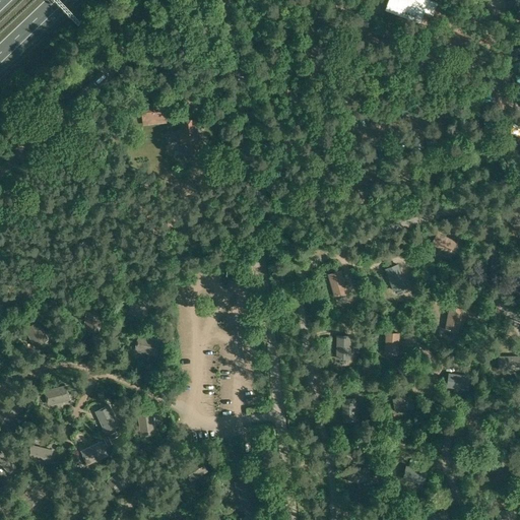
[(388,0),(385,10),(420,23),(425,11),(433,14),(438,2),(431,0),(388,0)]
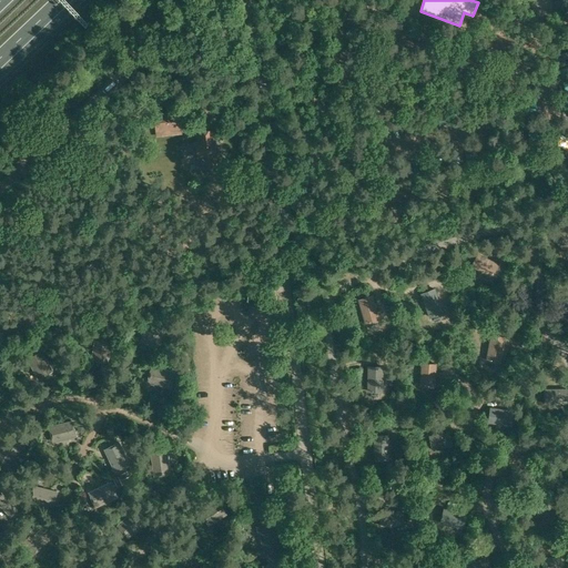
[(567,0),(554,0),(555,11),(567,10),(567,0)]
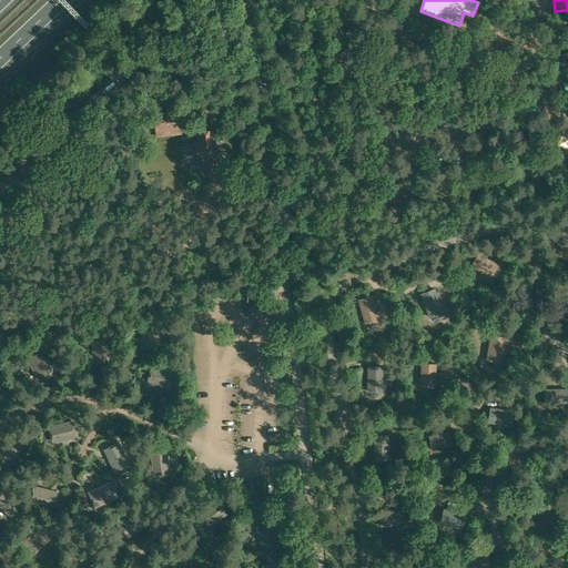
[(190,75),(188,62),(173,64),(175,79),(190,75)]
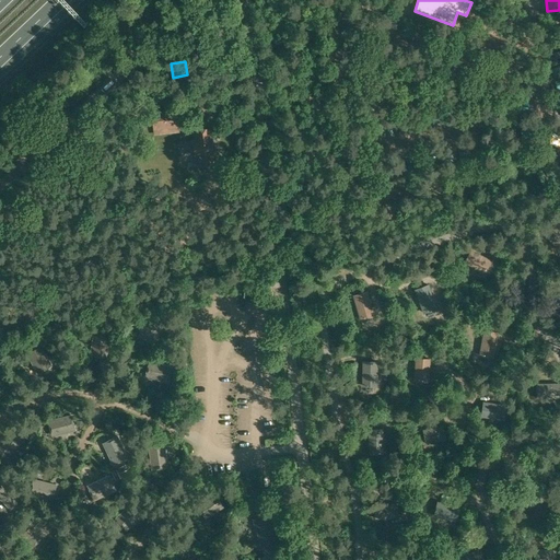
[(179,132),(176,108),(151,112),(153,136),(179,132)]
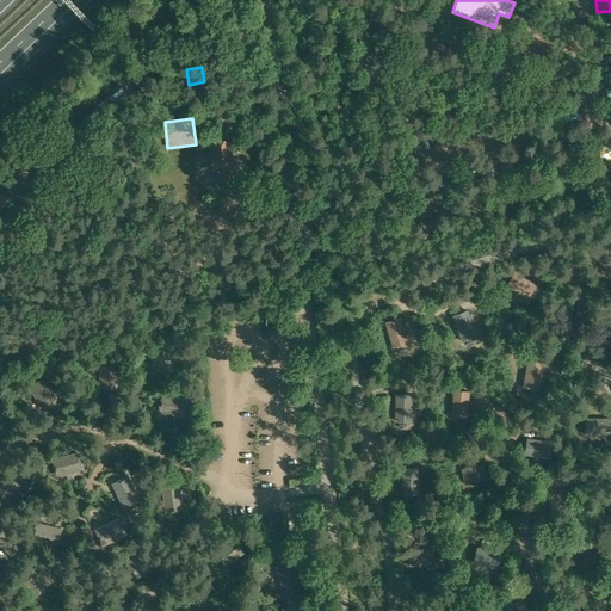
[(228,141),(214,142),(215,153),(217,170),(218,180),(233,179),(232,168),(233,168),(232,152),(230,152),(228,141)]
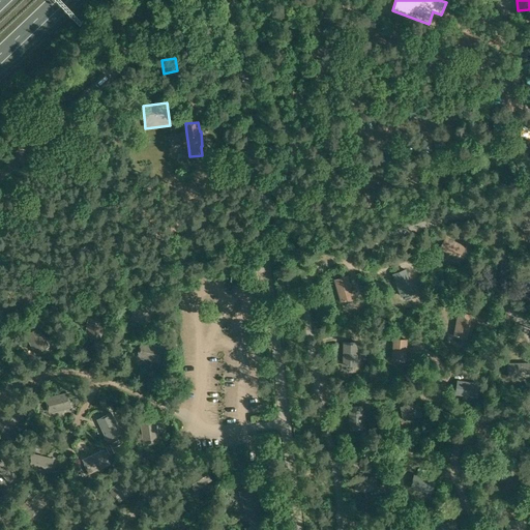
[(529,215),(526,211),(514,222),(529,237),(529,215)]
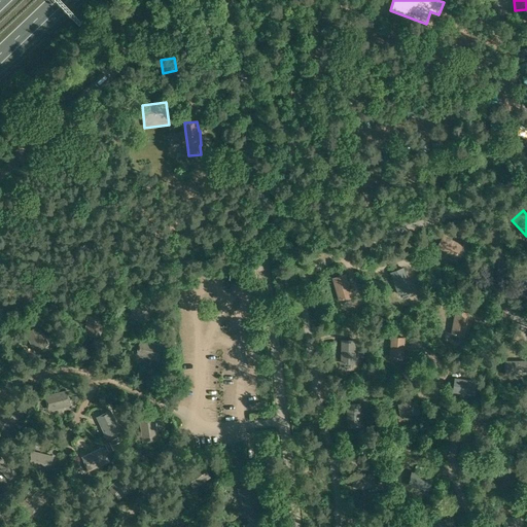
[(107,224),(103,232),(115,239),(114,241),(118,243),(124,234),(107,224)]
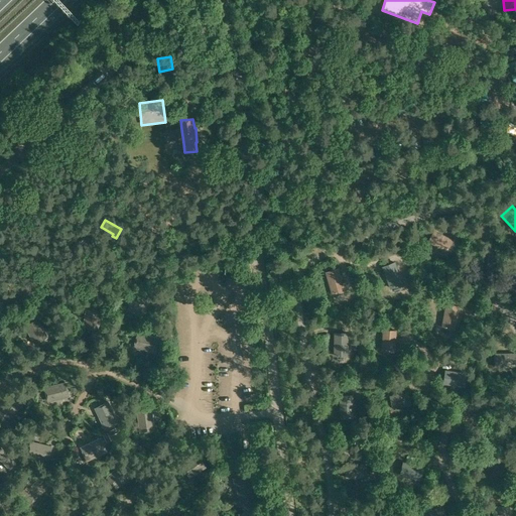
[(434,230),(427,242),(446,252),(454,240),(434,230)]
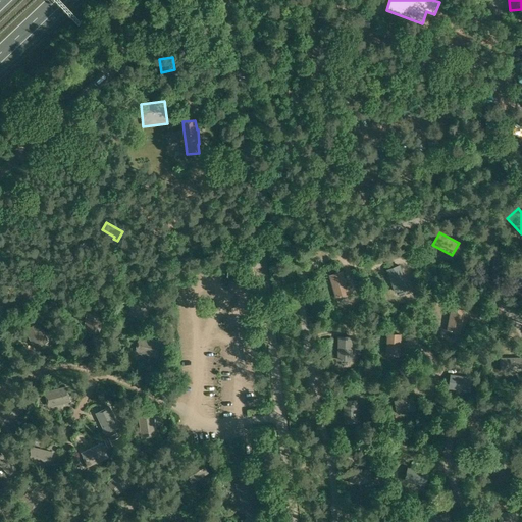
[(400,264),(386,269),(395,292),(409,288),(400,264)]
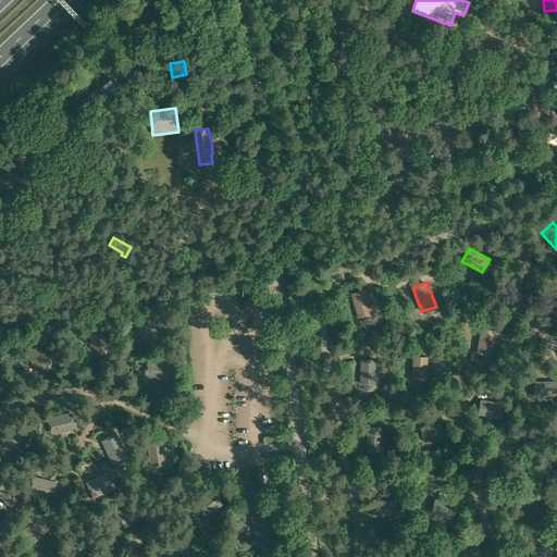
[(556,288),(546,300),(556,309),(556,288)]
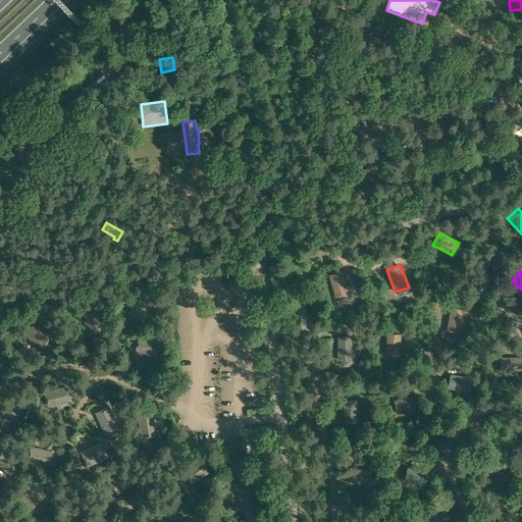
[(343,271),(328,275),(335,298),(350,294),(343,271)]
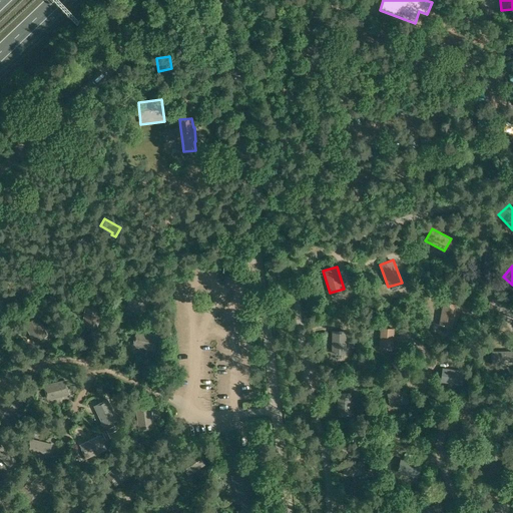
[(140,314),(147,301),(134,295),(127,307),(140,314)]
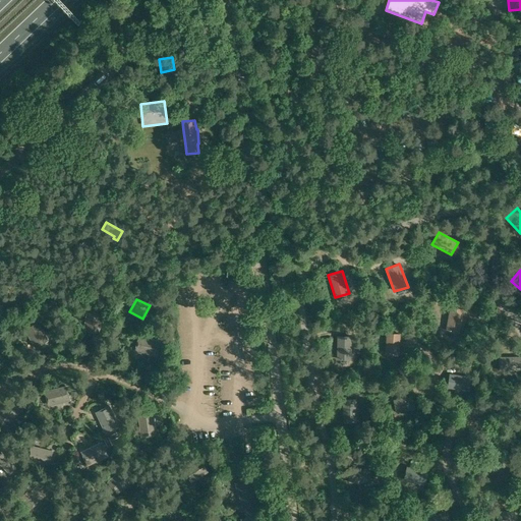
[(465,308),(450,306),(446,330),(460,333),(465,308)]
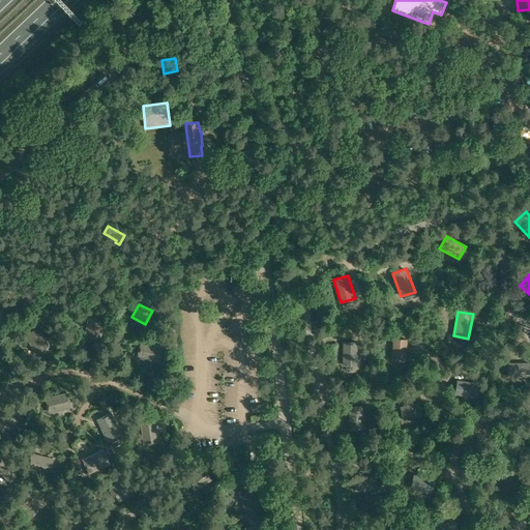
[(100,337),(104,317),(89,314),(86,335),(100,337)]
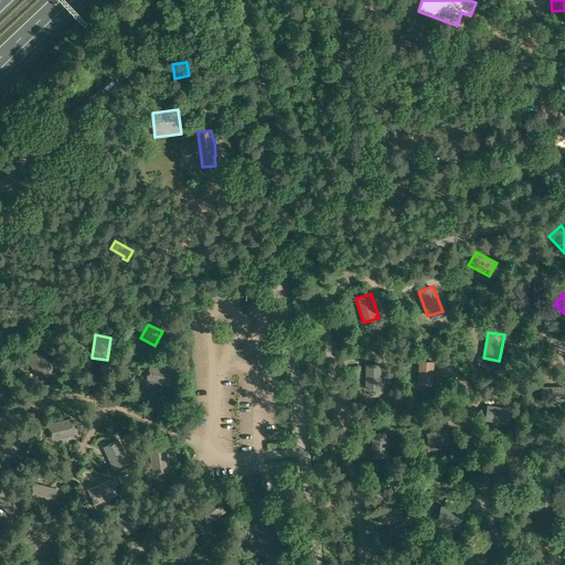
[(38,376),(52,369),(41,347),(27,354),(38,376)]
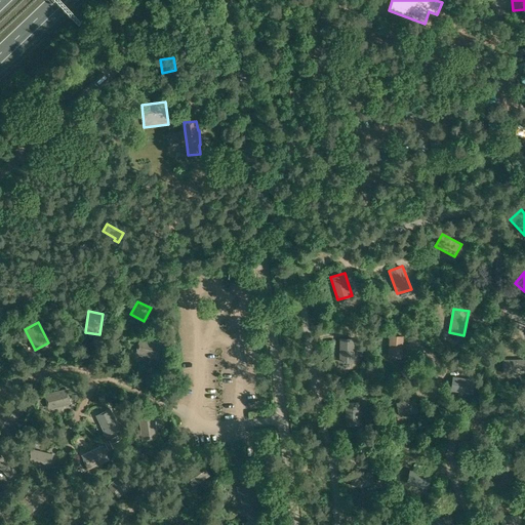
[(404,336),(390,335),(388,357),(402,358),(404,336)]
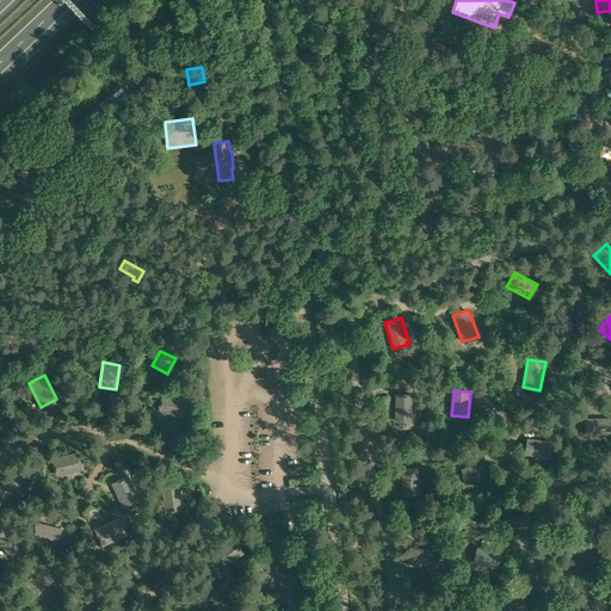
[(184,417),(187,400),(164,394),(159,411),(184,417)]
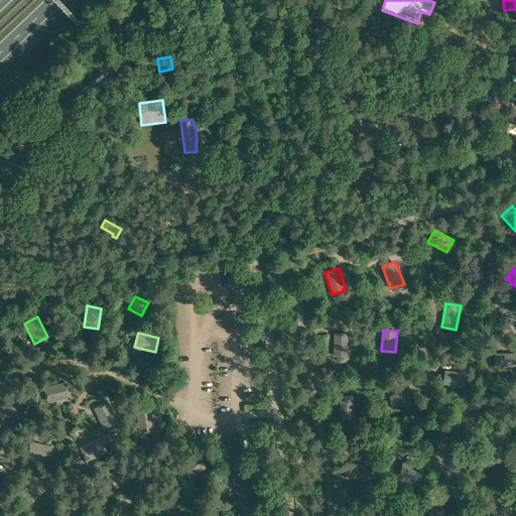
[(349,333),(335,333),(334,356),(348,356),(349,333)]
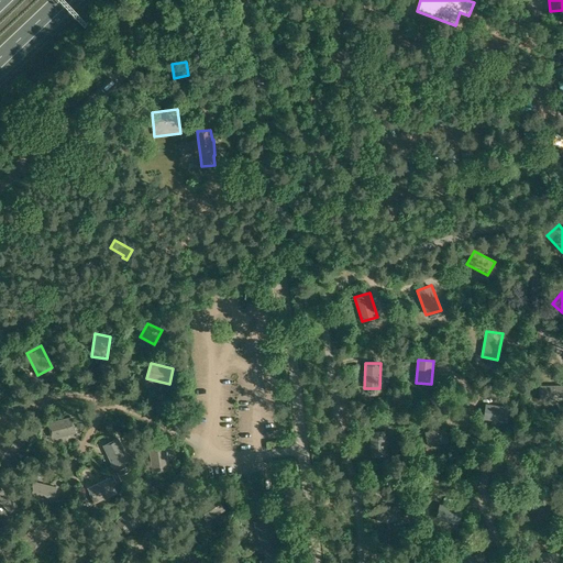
[(540,385),(540,400),(562,400),(562,385),(540,385)]
